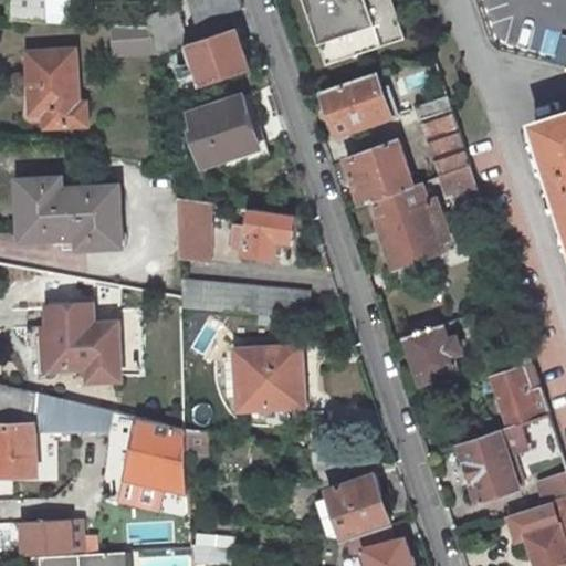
[(46,0),(8,0),(9,18),(49,20),(46,0)]
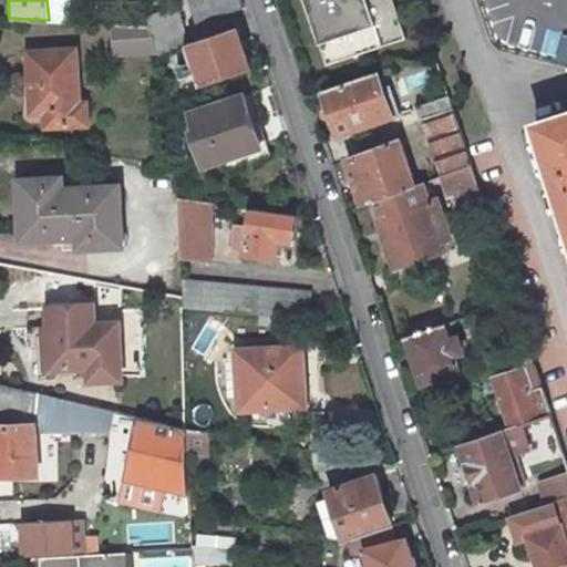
[(240,0),(186,0),(194,22),(244,7),(240,0)]
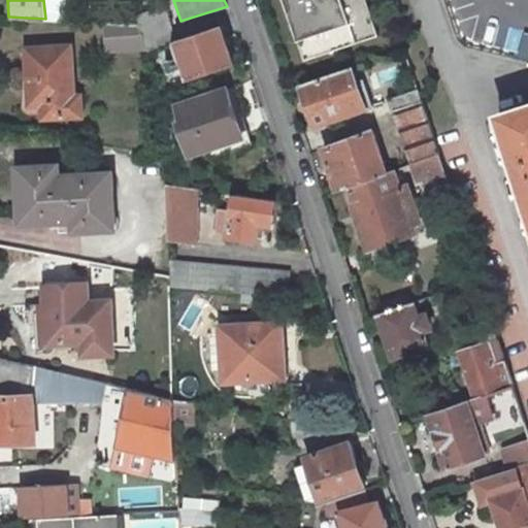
[(284,0),(304,56),(377,30),(367,0),(284,0)]
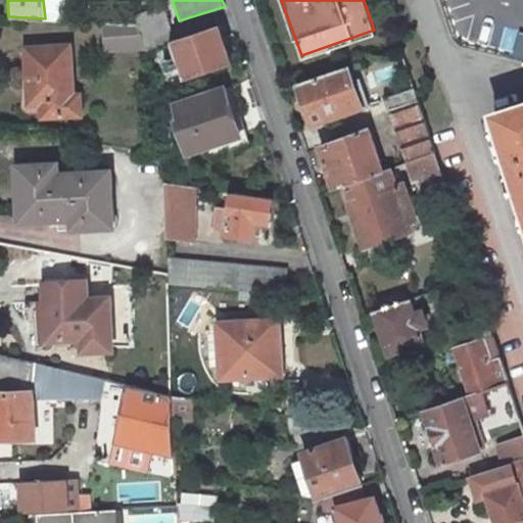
[(147,49),(173,40),(163,5),(137,13),(147,49)]
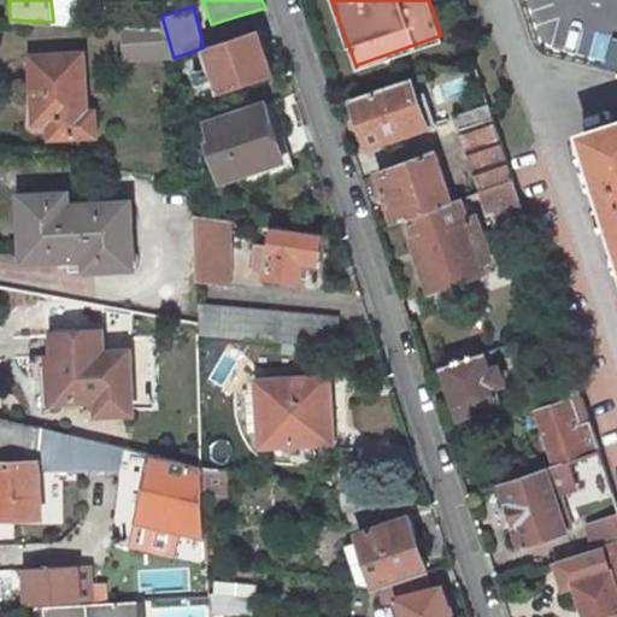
[(125,57),(169,54),(162,25),(119,24),(125,57)]
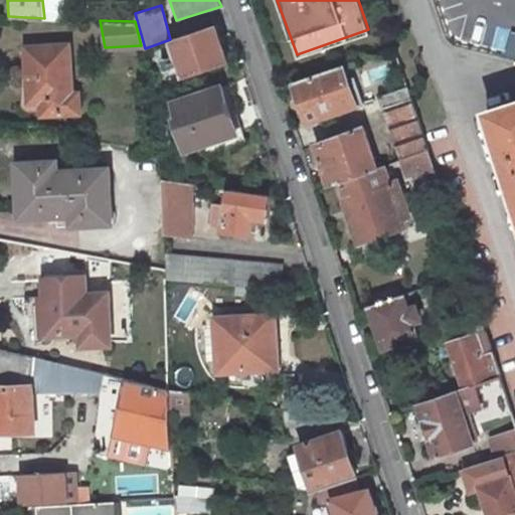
[(185,76),(228,62),(215,23),(175,36),(173,38),(185,76)]
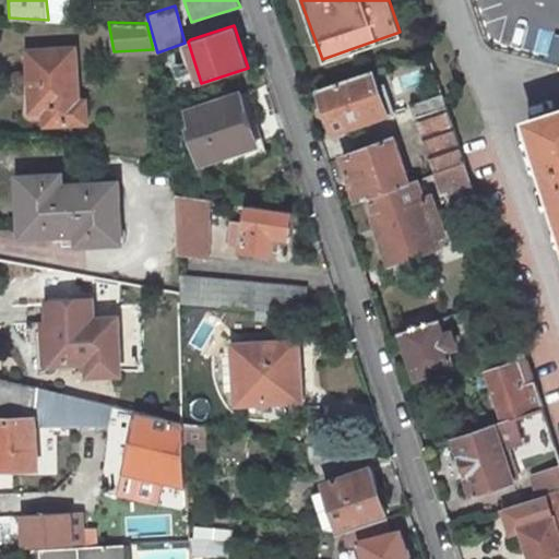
[(74,49),(31,52),(33,107),(78,105),(74,49)]
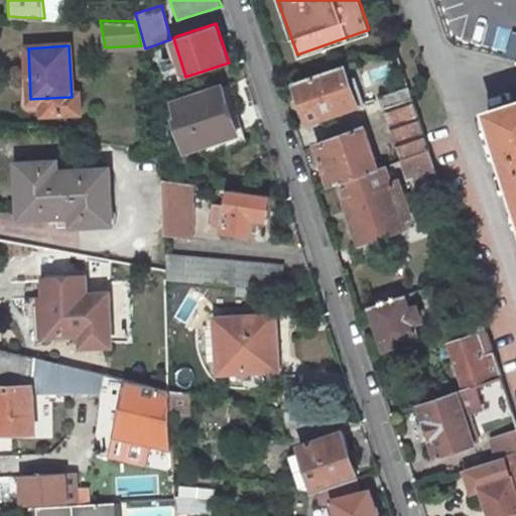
[(342,62),(295,79),(309,122),(356,105),(342,62)]
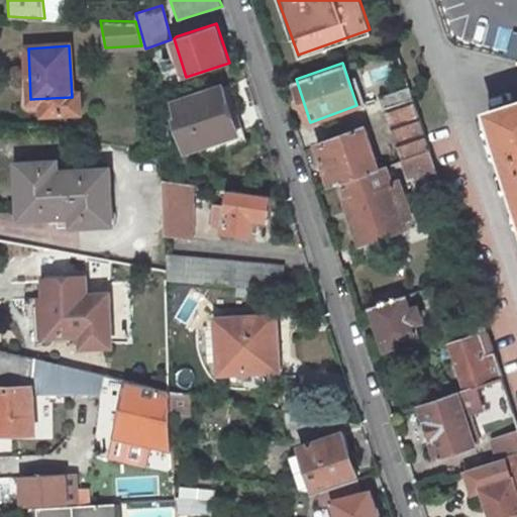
[(222,87),(174,101),(178,117),(175,118),(184,149),(236,133),(230,114),(236,112),(228,85),(222,87)]
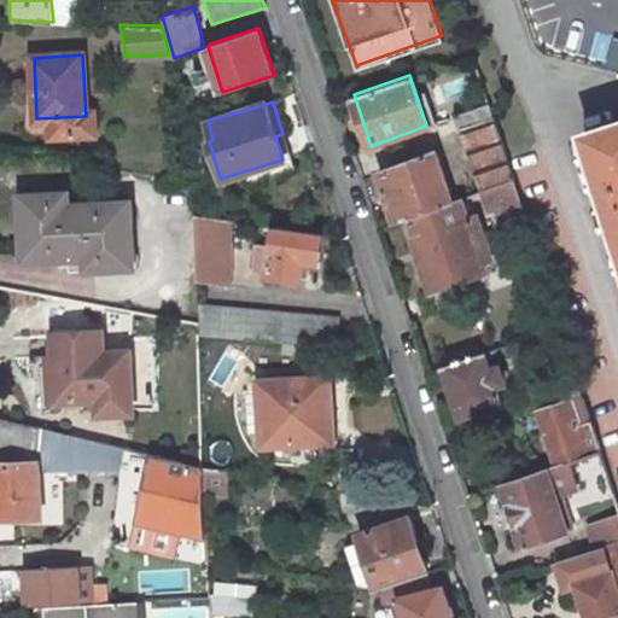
[(488,103),(452,115),(456,128),(491,116),(488,103)]
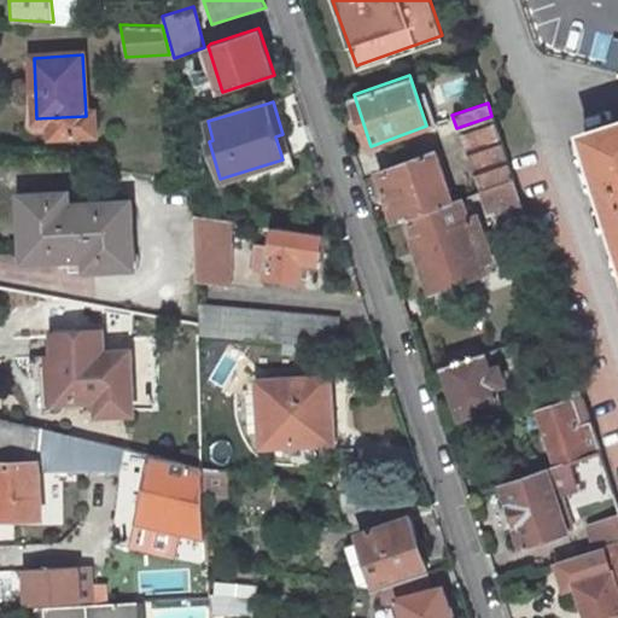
[(512,179),(491,116),(456,128),(478,191),(512,179)]
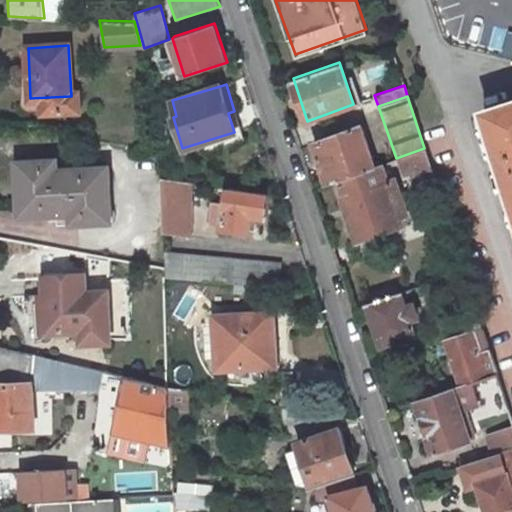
[(511,101),(485,110),(511,192),(511,101)]
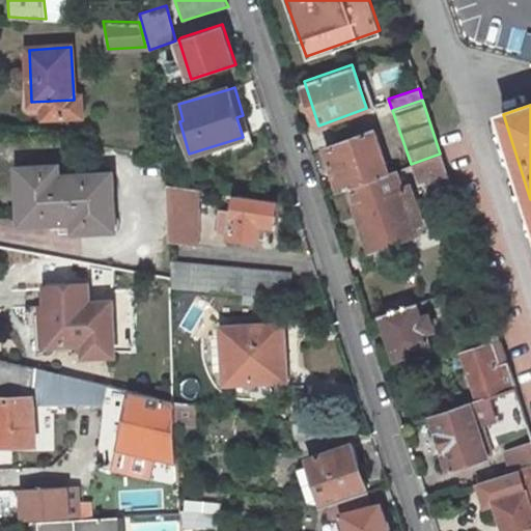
[(351,186),(389,172),(374,133),(327,149),(340,191),(347,188),(351,186)]
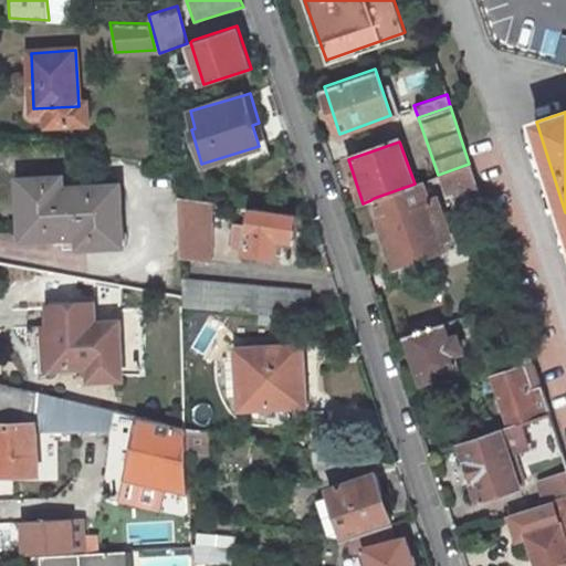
[(469,164),(438,175),(449,208),(481,198),(469,164)]
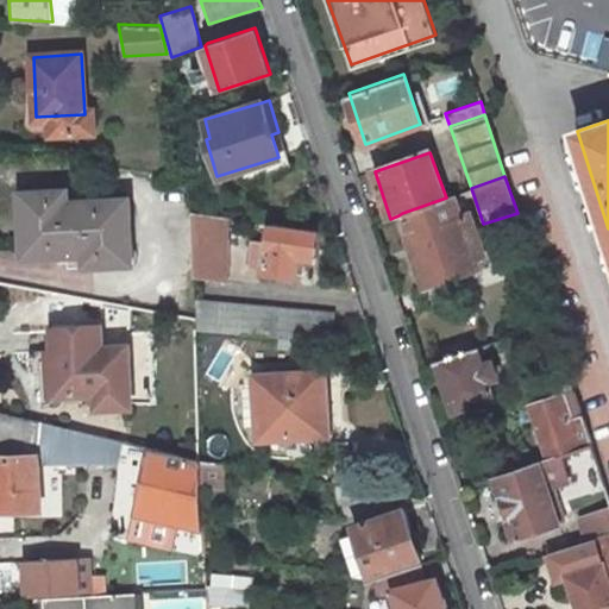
[(479,244),(469,213),(460,217),(453,195),(446,198),(402,213),(426,283),(478,265),(472,246),(479,244)]
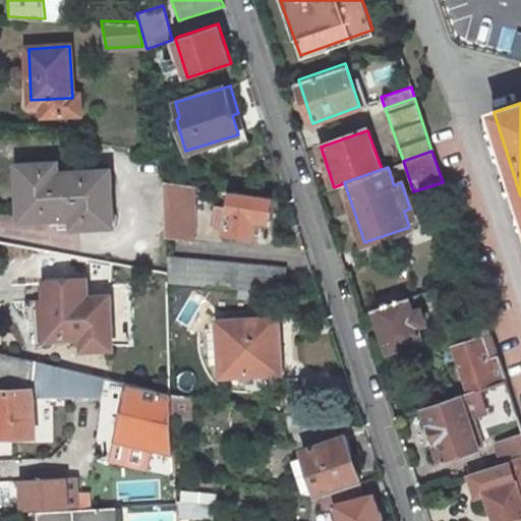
[(60,170),(20,172),(21,228),(70,226),(70,235),(111,233),(110,181),(60,181),(60,170)]
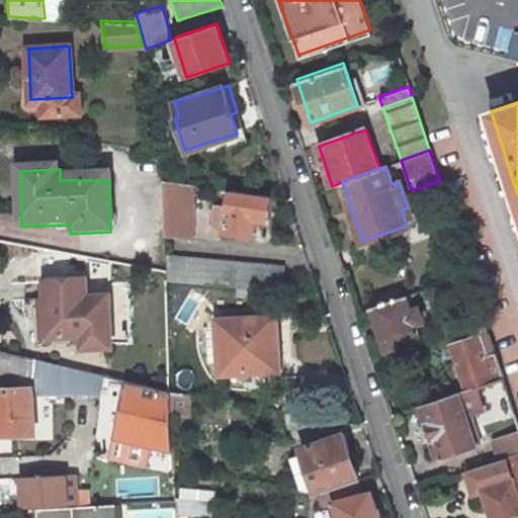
[(163,180),(165,241),(192,241),(189,185),(163,180)]
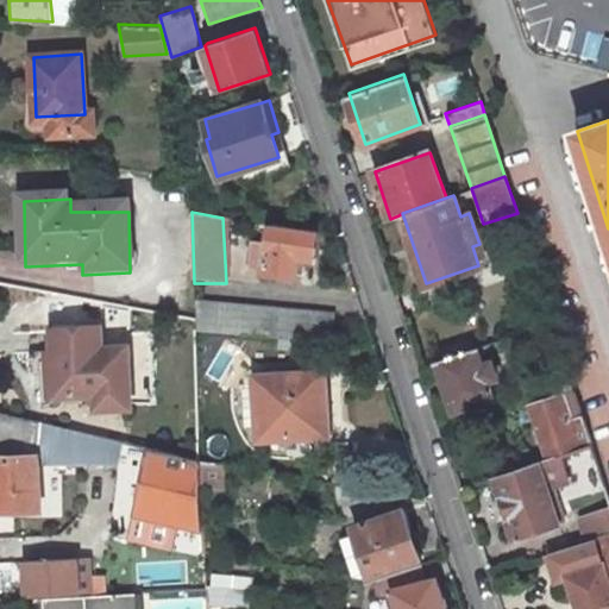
[(269,225),(263,272),(294,277),(297,256),(313,258),(318,232),(269,225)]
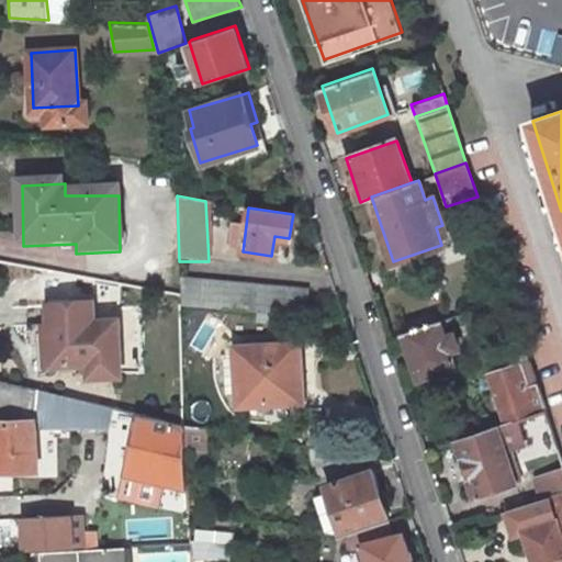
[(304,288),(179,285),(180,290),(180,306),(303,316),(304,288)]
